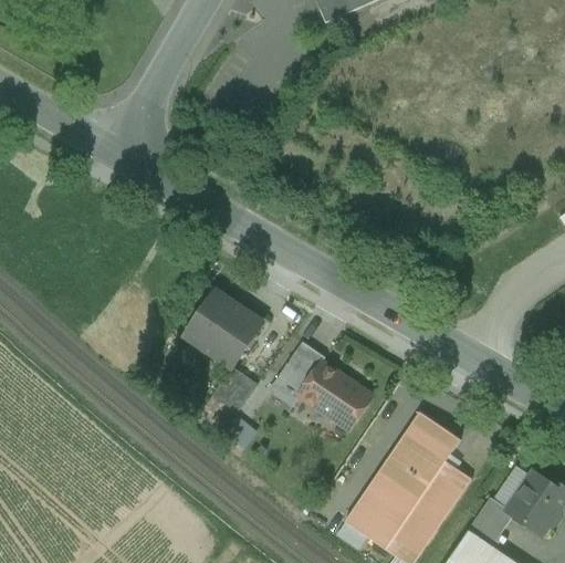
[(314,0),(325,22),(374,0),(314,0)]
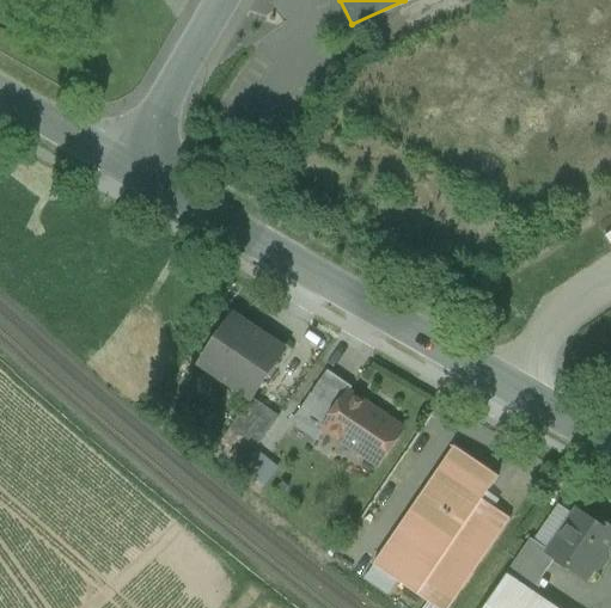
[(283,348),(232,313),(200,362),(249,395),(250,397),(251,395),(283,348)]
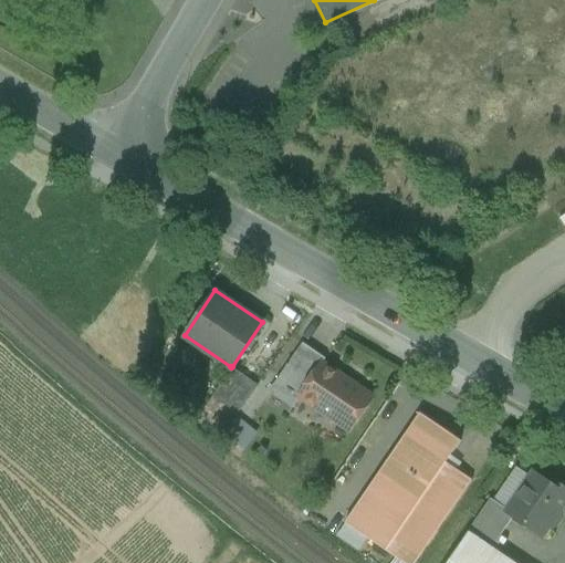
[(325,356),(303,341),(280,374),(303,389),(322,362),(325,356)]
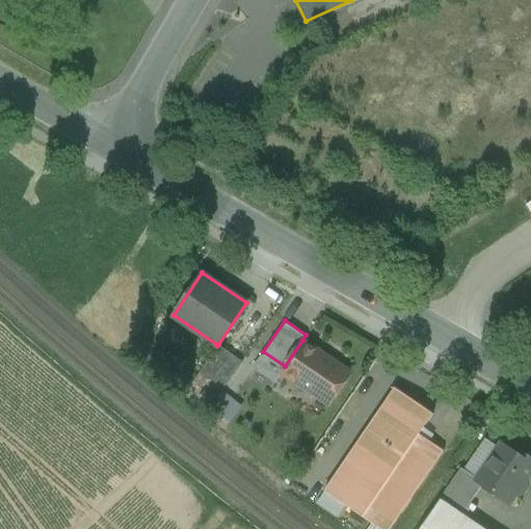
[(349,371),(302,340),(285,366),(282,371),(328,402),(349,371)]
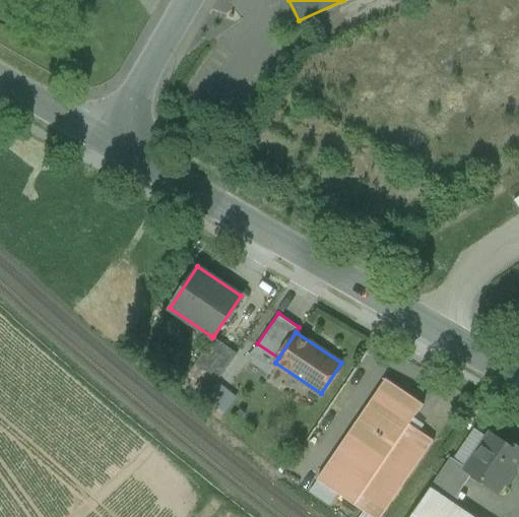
[(236,351),(213,336),(212,337),(211,336),(194,362),(217,378),(236,351)]
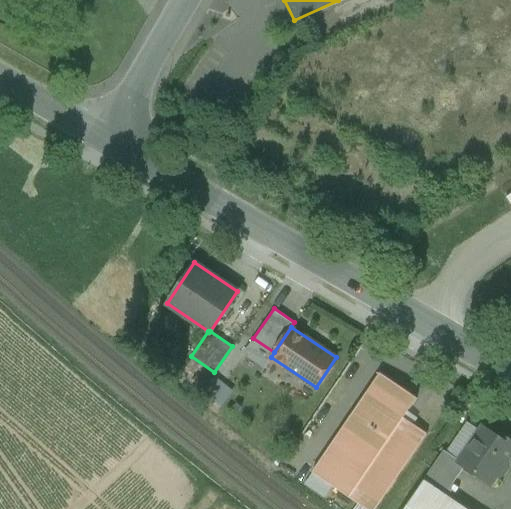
[(416,397),(379,372),(312,471),(330,484),(367,508),(373,508),(426,432),(403,416),(416,397)]
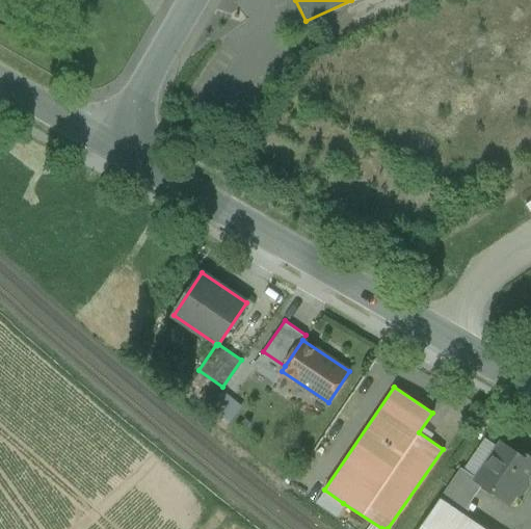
[(515,453),(501,443),(477,477),(476,479),(482,483),(509,502),(530,470),(530,458),(518,450),(515,453)]
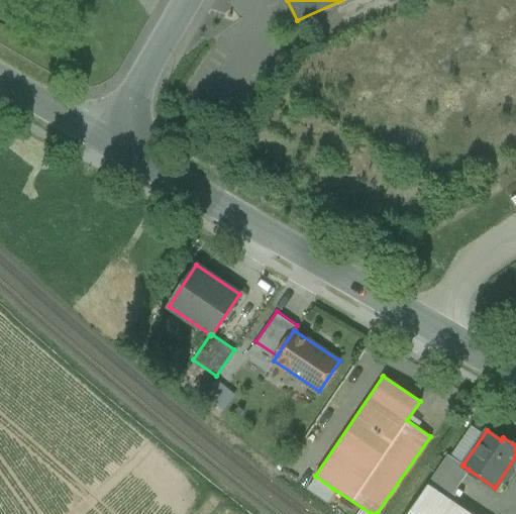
[(463,464),(447,453),(427,484),(451,500),(455,494),(453,492),(469,470),(462,466),(463,464)]
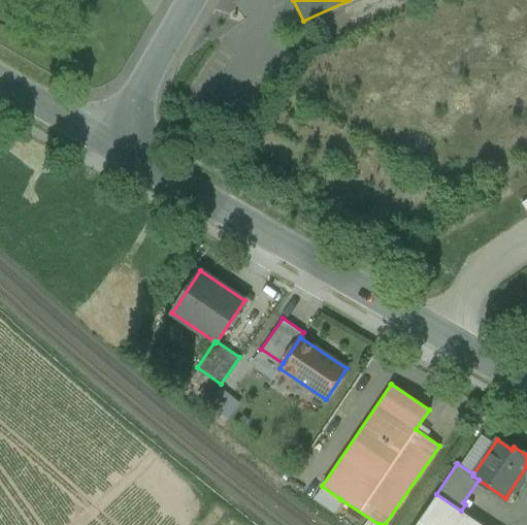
[(340,499),(322,486),(314,497),(332,511),(340,499)]
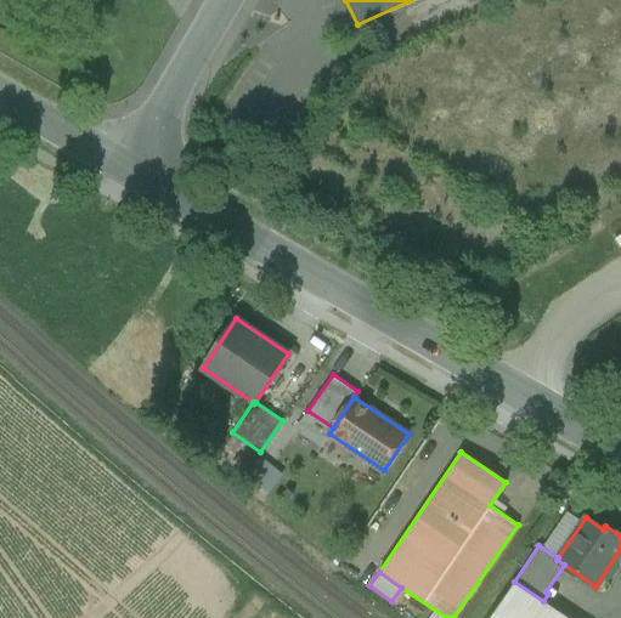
[(568,617),(543,601),(514,582),(489,617),(568,617)]
